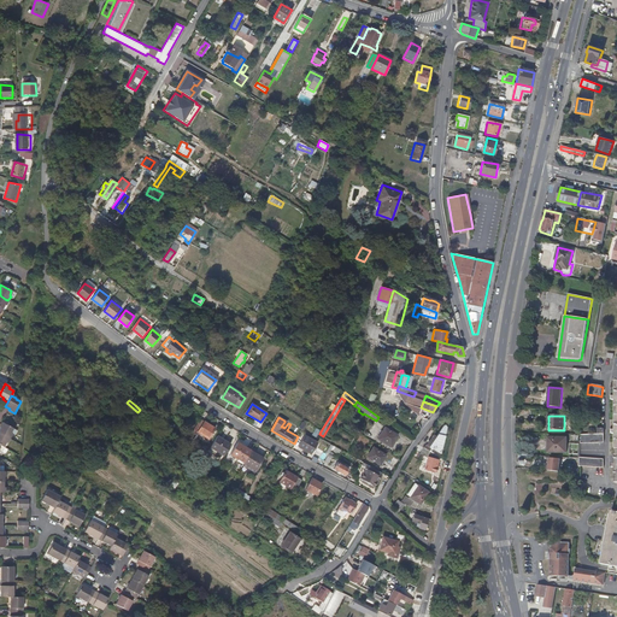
[(10,433),(12,428),(1,422),(0,424),(0,427),(0,428),(0,433),(10,438),(12,434),(10,433)]
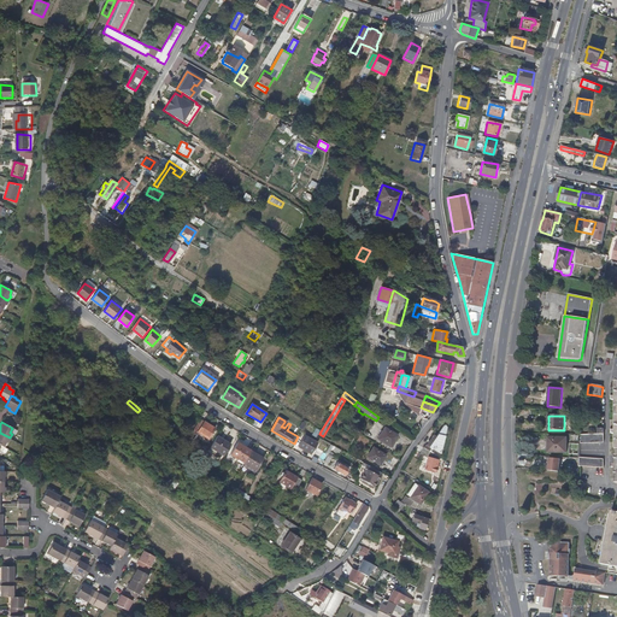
[(215,429),(204,422),(198,433),(207,439),(215,429)]
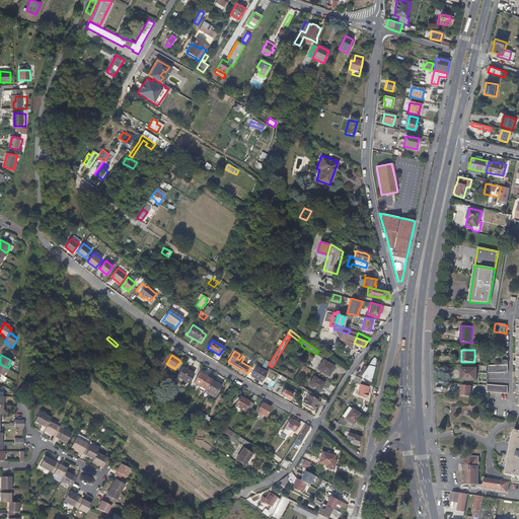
[(362,380),(369,384),(375,360),(374,359),(373,359),(367,368),(361,375),(364,377),(362,380)]
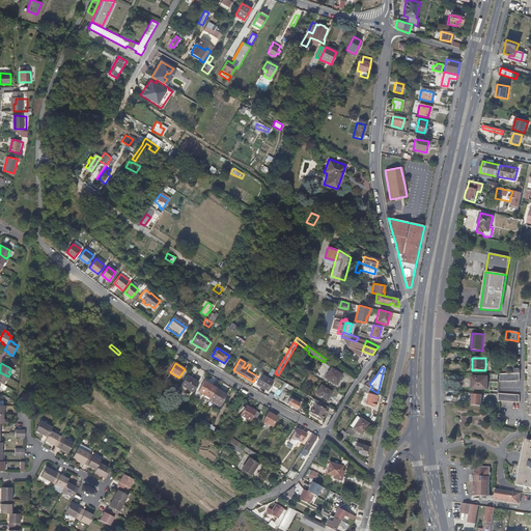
[(336,385),(342,375),(331,368),(325,379),(336,385)]
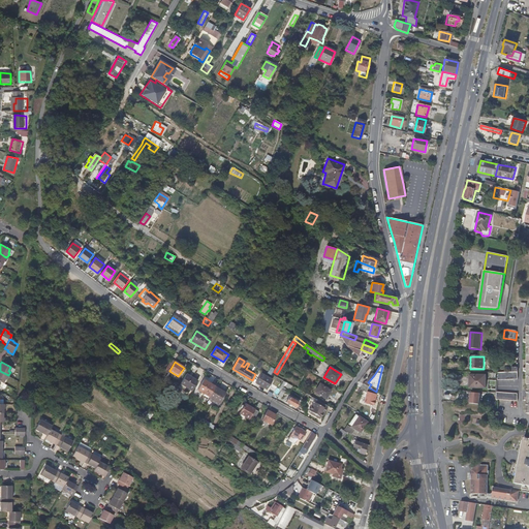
[(518,368),(511,368),(511,372),(499,373),(498,380),(518,380),(518,368)]
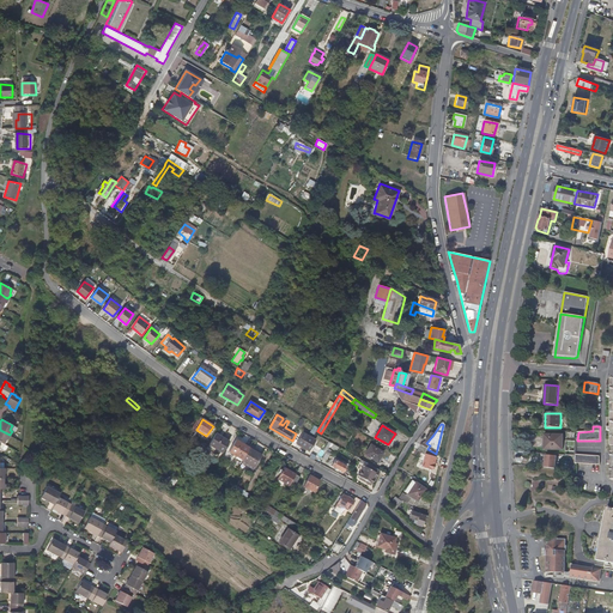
[(229,442),(216,434),(208,444),(223,453),(229,442)]
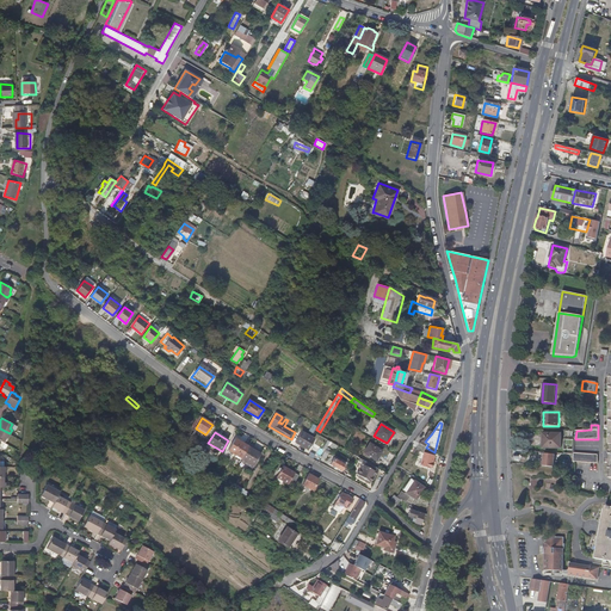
[(314,439),(302,432),(295,443),(308,450),(314,439)]
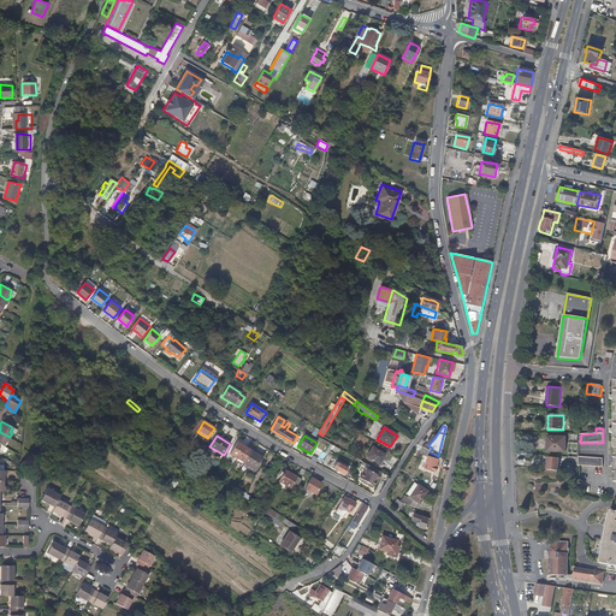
[(566,438),(548,437),(548,452),(567,452),(566,438)]
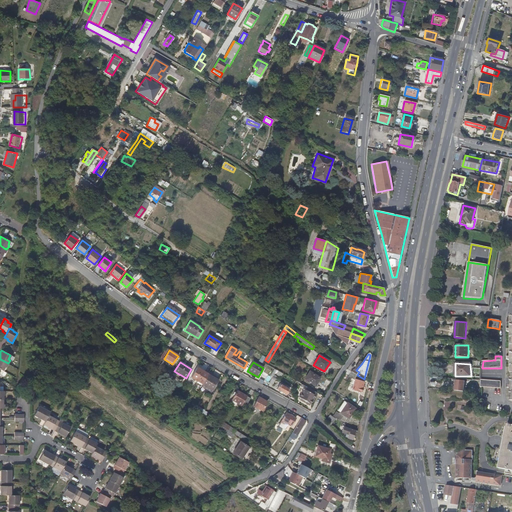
[(202,384),(207,374),(197,368),(191,377),(202,384)]
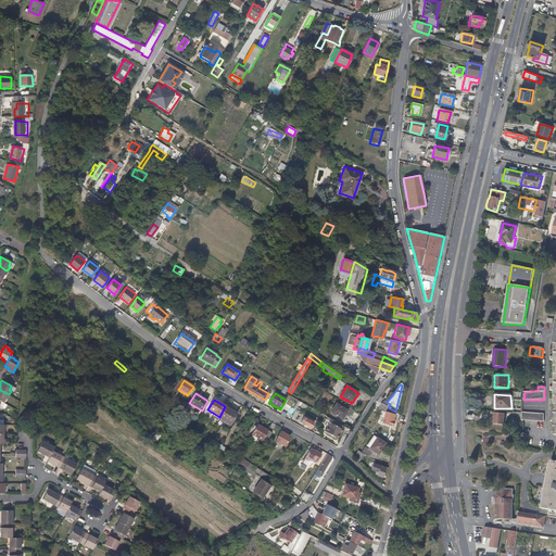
[(230,404),(228,402),(225,406),(219,417),(218,418),(230,425),(237,413),(229,407),(230,404)]
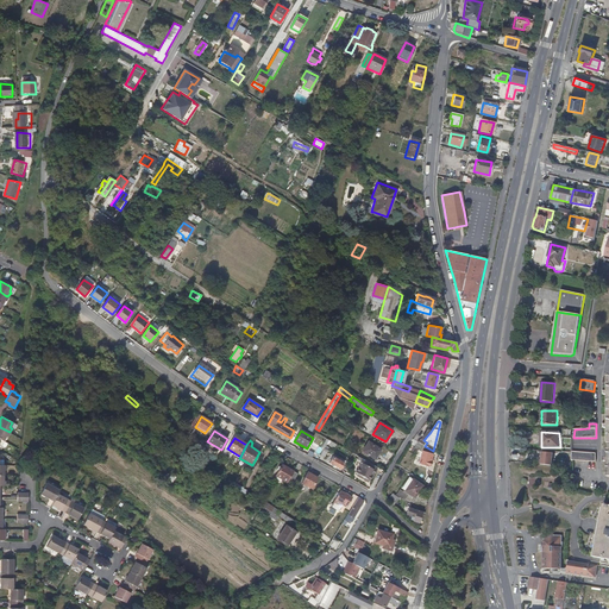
[(375,459),(381,450),(368,443),(362,452),(375,459)]
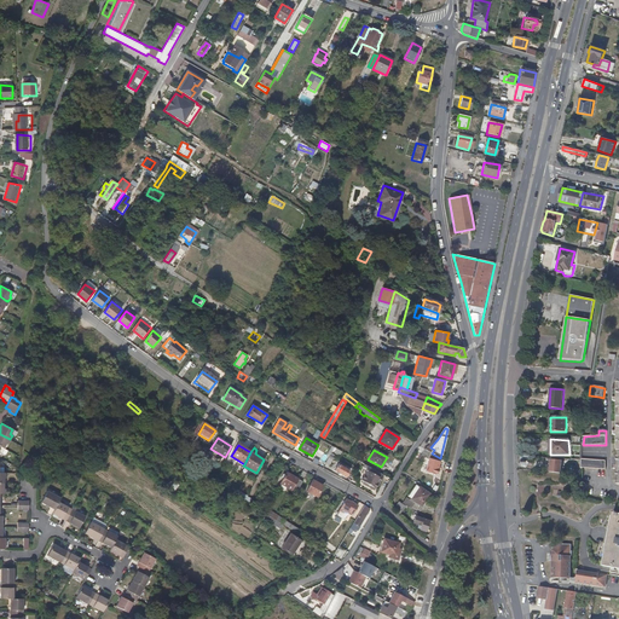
[(437,469),(440,458),(432,453),(429,452),(426,458),(428,460),(424,472),(437,474),(438,469),(437,469)]
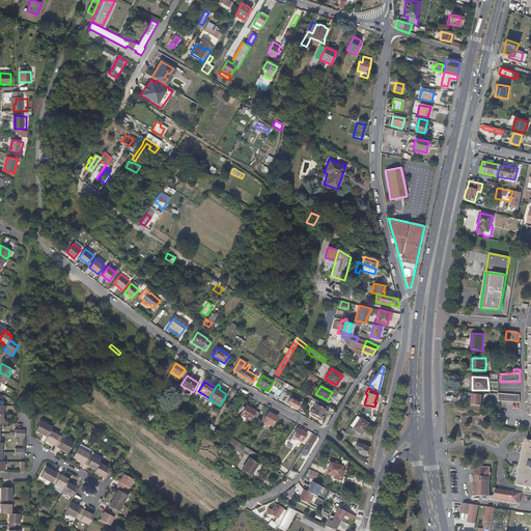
[(474,395),(473,406),(481,407),(482,396),(474,395)]
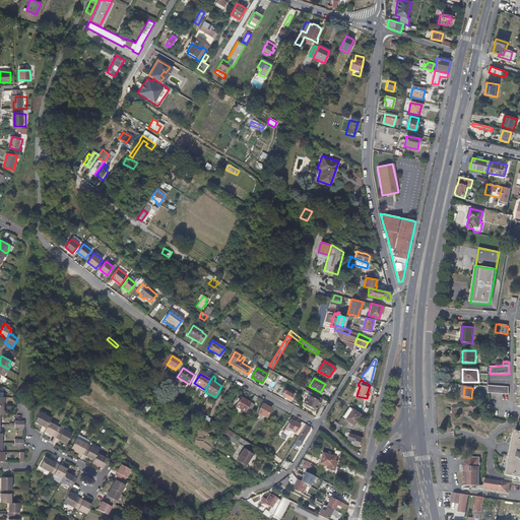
[(509,388),(489,387),(489,393),(509,395),(509,388)]
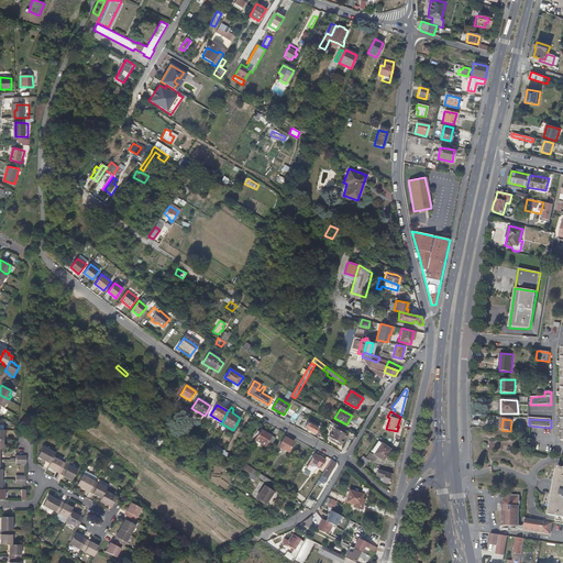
[(315,433),(317,429),(313,427),(315,424),(310,421),(309,424),(307,423),(305,428),(315,433)]
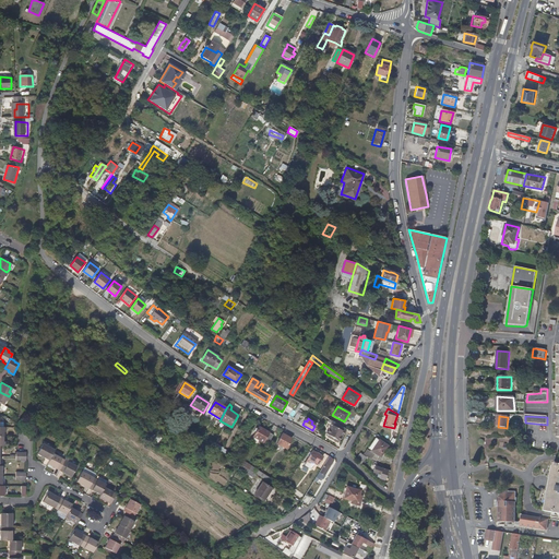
[(343,435),(344,435),(346,429),(332,421),(331,425),(326,435),(328,436),(328,437),(337,442),(343,435)]
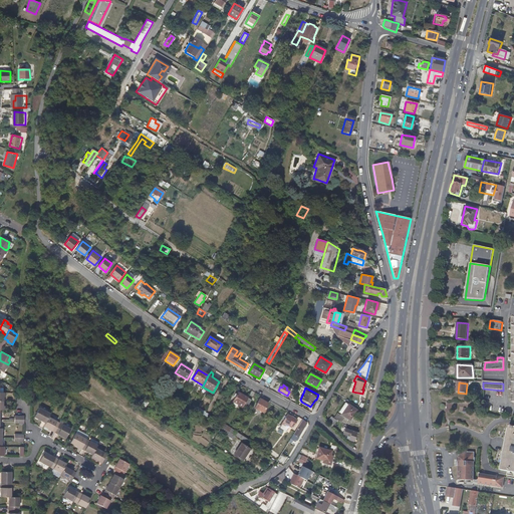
[(243,405),(247,398),(237,393),(232,402),(242,408),(243,405)]
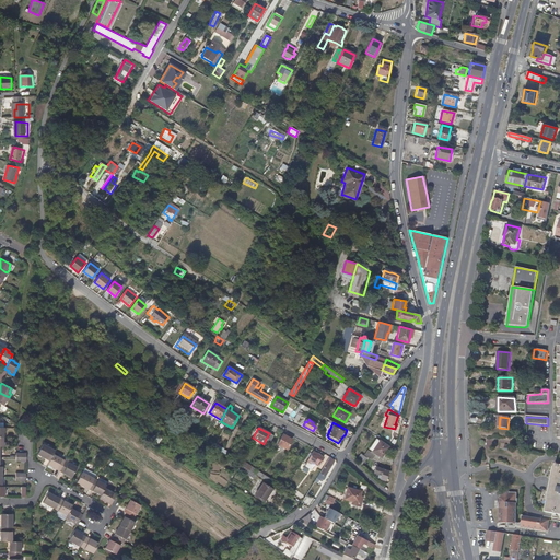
[(292,440),(283,434),(278,444),(287,450),(292,440)]
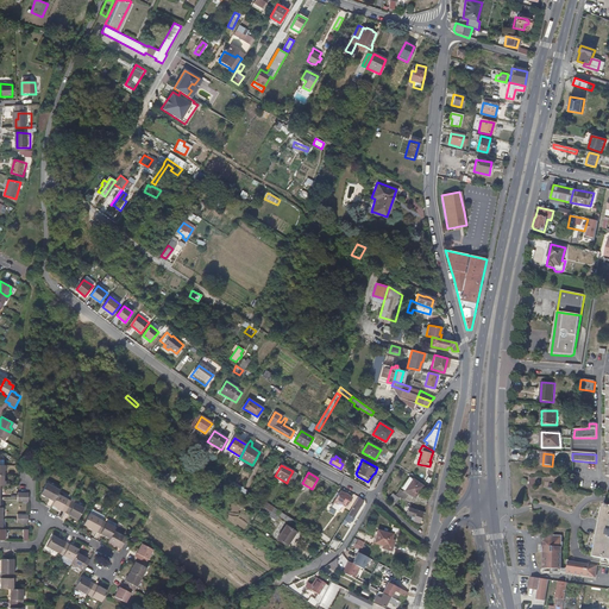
[(414,497),(424,483),(410,473),(400,488),(405,490),(402,491),(399,496),(405,500),(407,495),(409,496),(410,495),(414,497)]
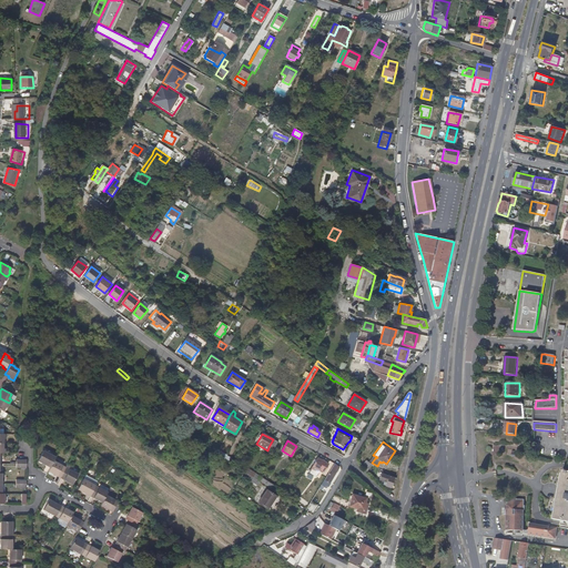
[(56,456),(43,449),(38,460),(50,467),(53,459),(56,456)]
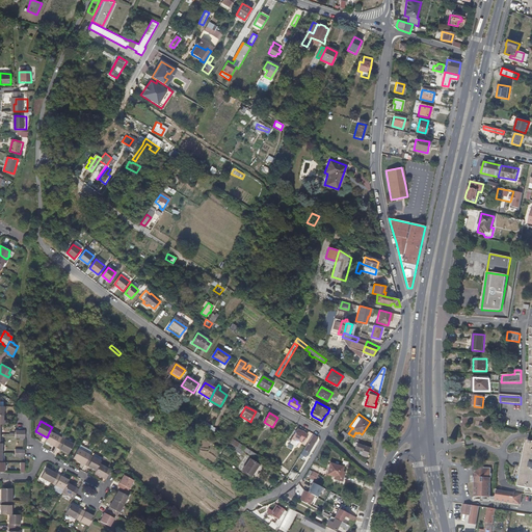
[(308,434),(297,429),(290,443),(297,447),(300,441),(302,443),(308,434)]
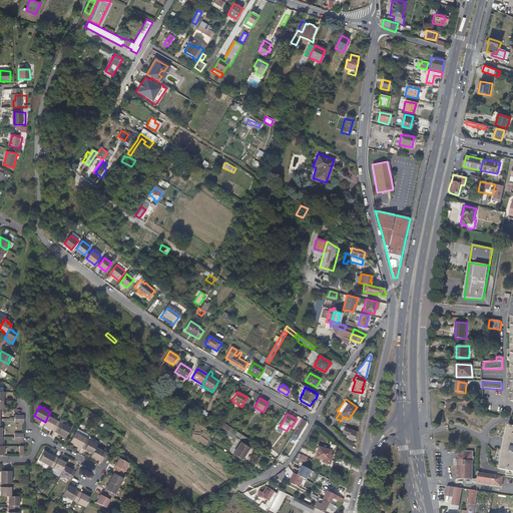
[(54,431),(59,421),(48,415),(45,422),(43,425),(54,431)]
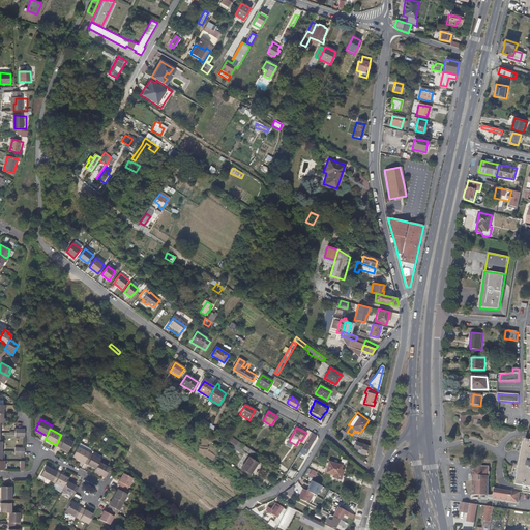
[(67,451),(72,441),(61,435),(56,445),(67,451)]
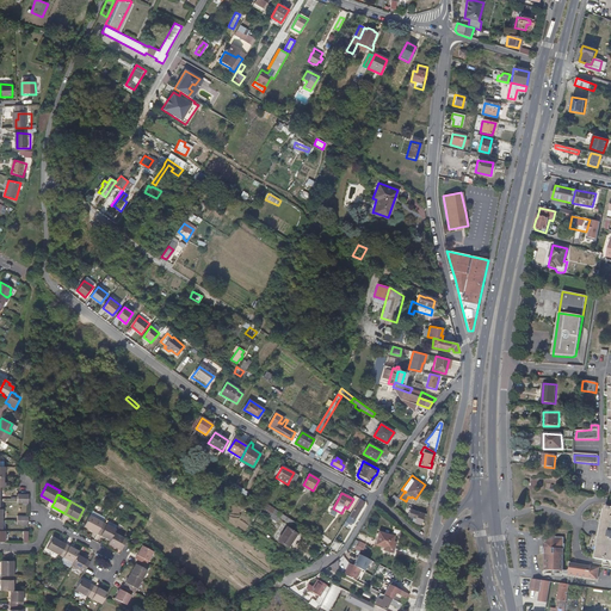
[(364,505),(358,501),(347,518),(353,522),(364,505)]
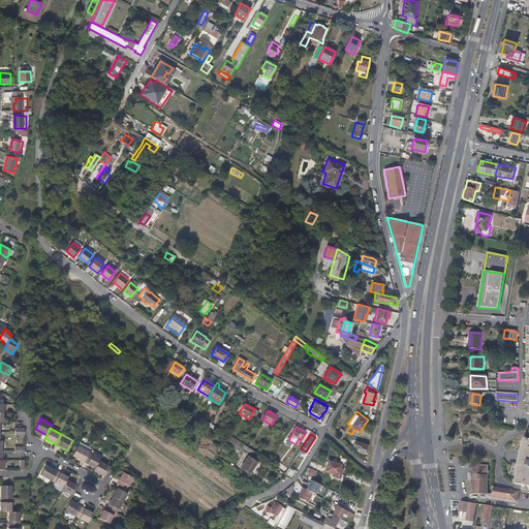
[(241,448),(243,444),(230,436),(227,440),(241,448)]
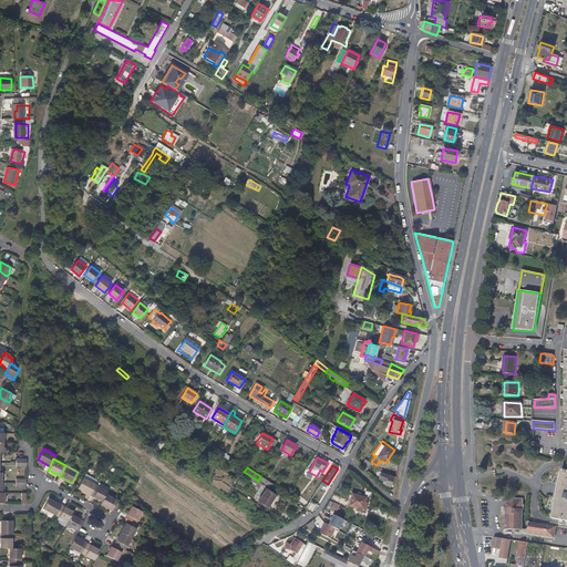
[(553,518),(566,521),(566,468),(566,470),(565,470),(565,468),(563,468),(558,492),(553,518)]
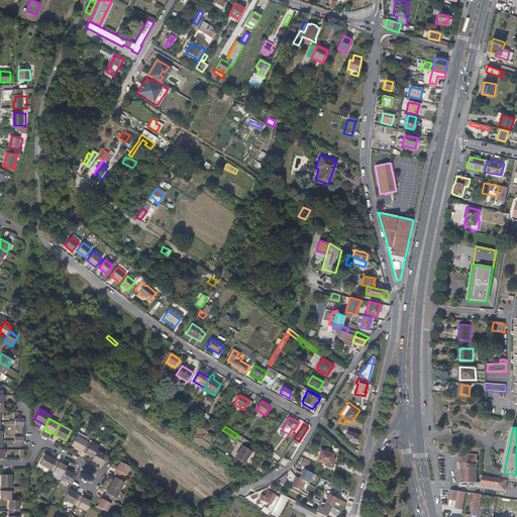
[(222,430),(220,433),(233,441),(235,438),(222,430)]
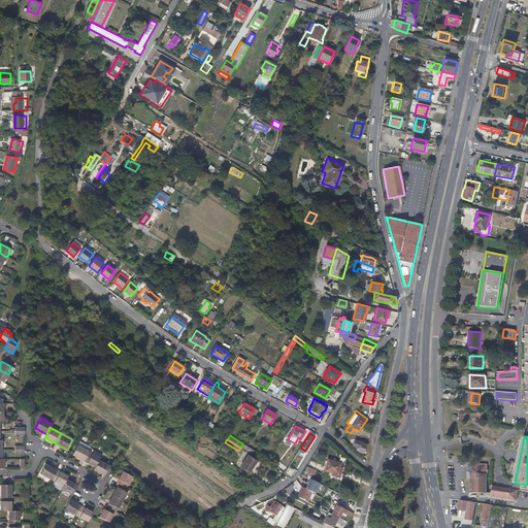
[(363,453),(366,444),(360,442),(354,440),(352,447),(359,449),(358,452),(363,453)]
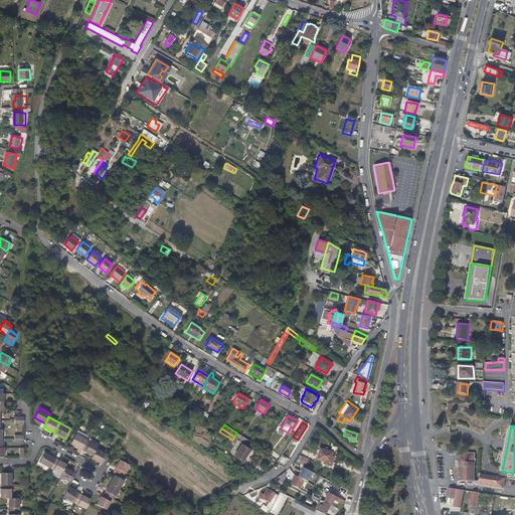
[(81,449),(87,440),(75,434),(70,444),(81,449)]
